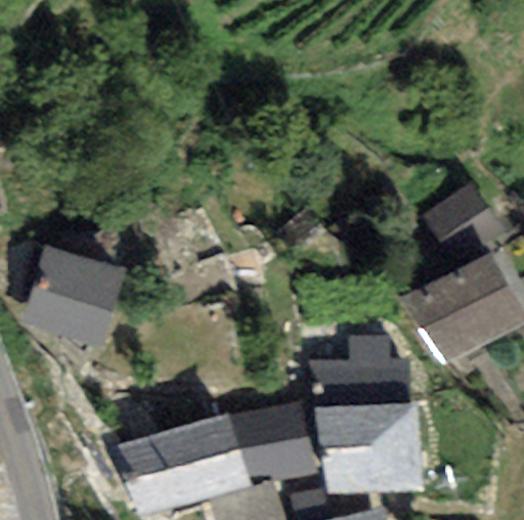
[(122,269),(43,248),(23,322),(100,344),(122,269)]
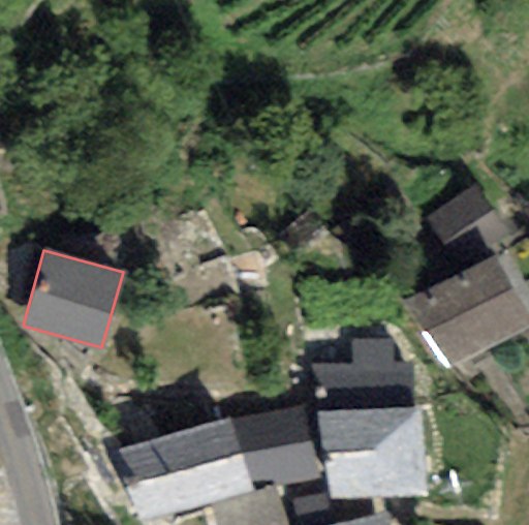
[(528,306),(495,250),(404,305),(444,372),(528,320),(528,306)]
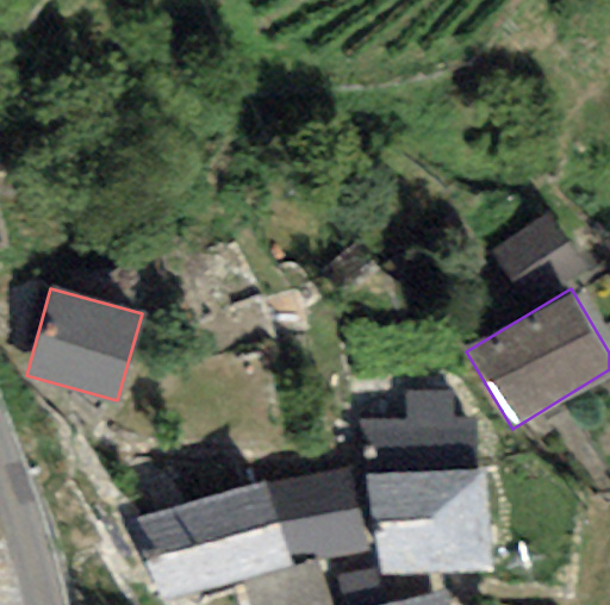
[(483,467),(369,480),(380,577),(493,563),(483,467)]
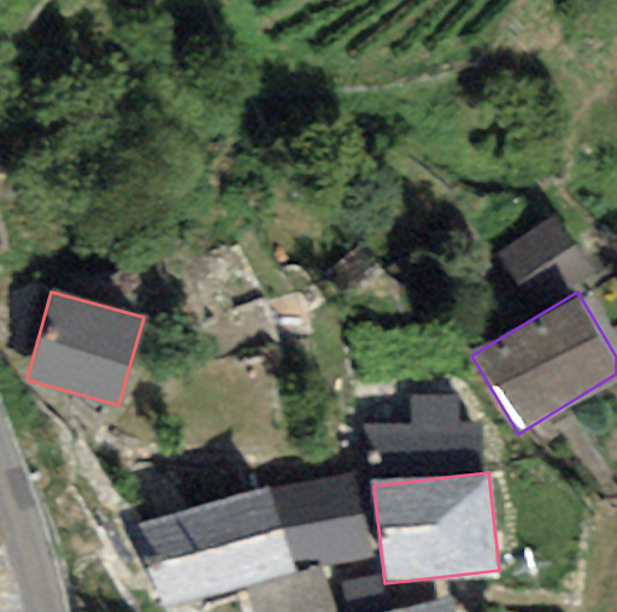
[(352,475),(268,487),(298,569),(369,558),(352,475)]
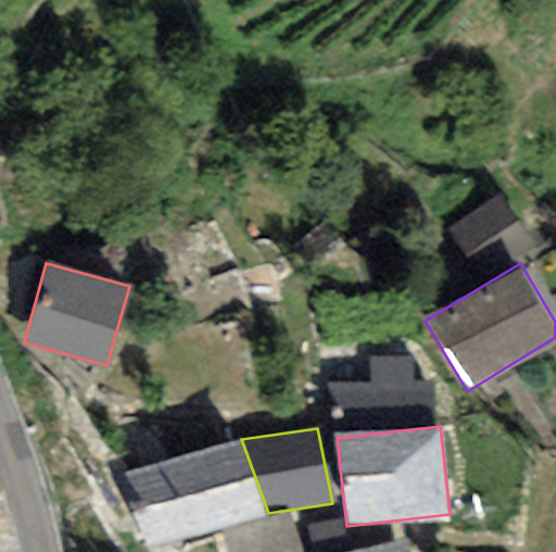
[(241,439),(125,483),(151,551),(165,551),(268,513),(241,439)]
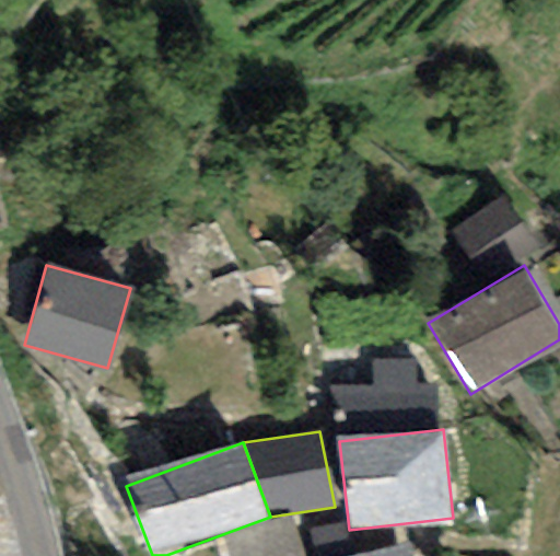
[(409,555),(404,541),(361,555),(409,555)]
